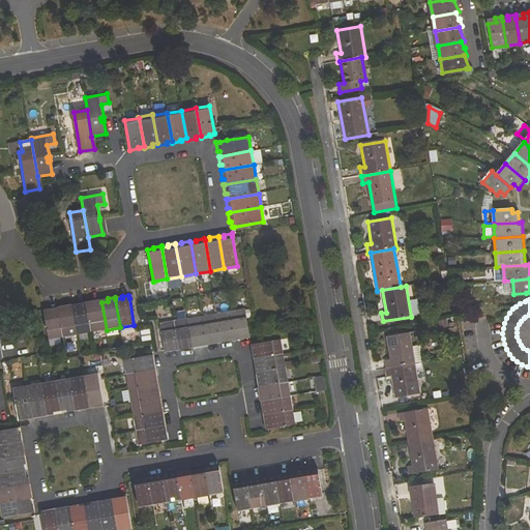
[(91,332),(107,330),(101,302),(100,300),(94,301),(94,303),(87,304),(91,332)]
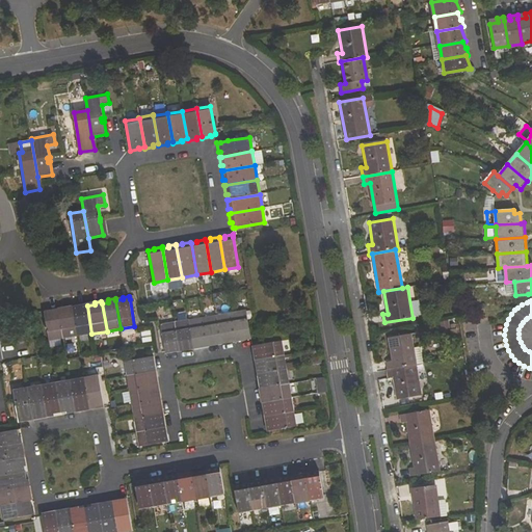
[(77,337),(91,334),(87,306),(86,303),(79,304),(80,307),(73,309),(77,337)]
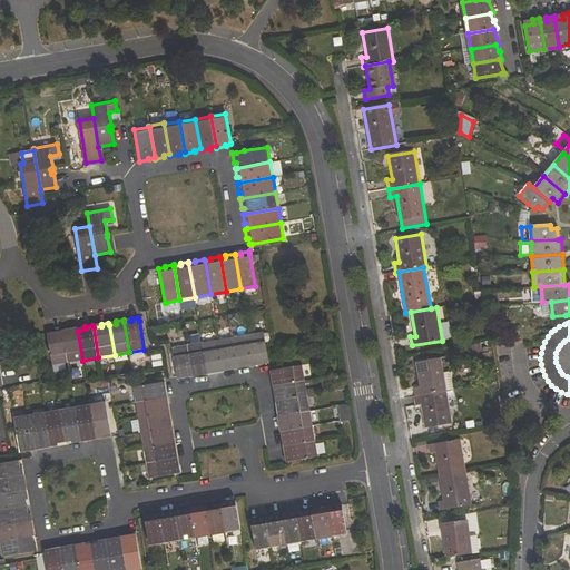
[(69,363),(82,361),(78,331),(77,328),(70,330),(70,332),(62,333),(68,363),(69,363)]
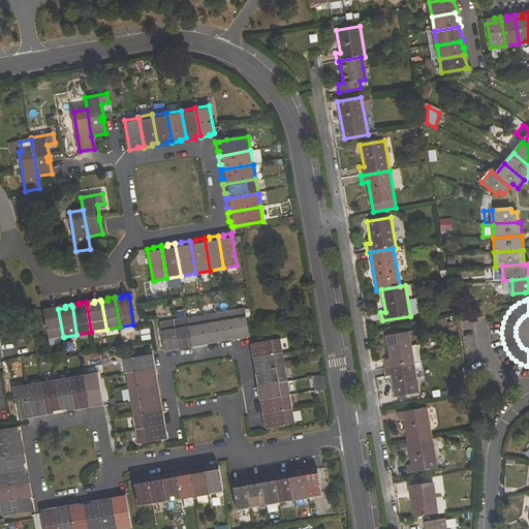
[(49,339),(63,337),(58,309),(58,307),(51,308),(52,310),(43,311),(49,339)]
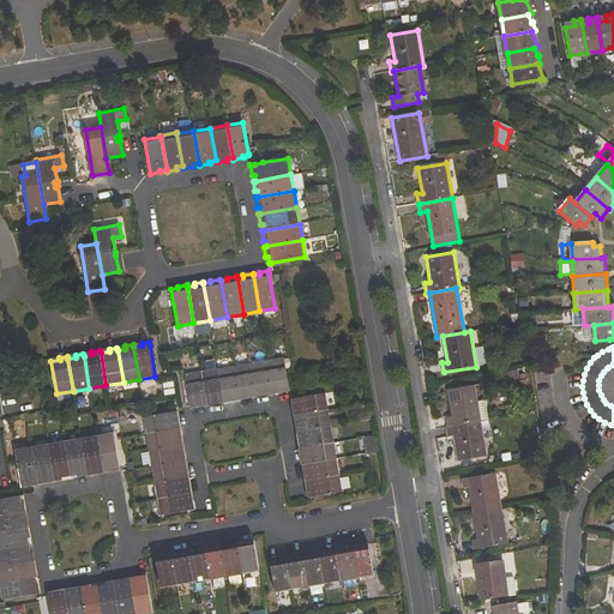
[(284,357),(268,360),(274,392),(274,395),(282,393),(282,391),(289,390),(284,357)]
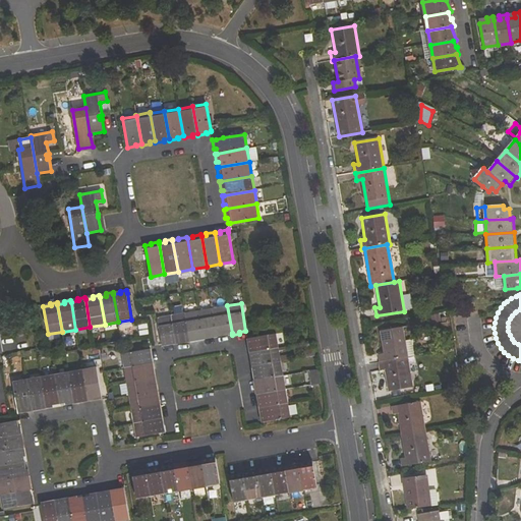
[(227,305),(214,307),(219,335),(225,334),(232,333),(227,305)]
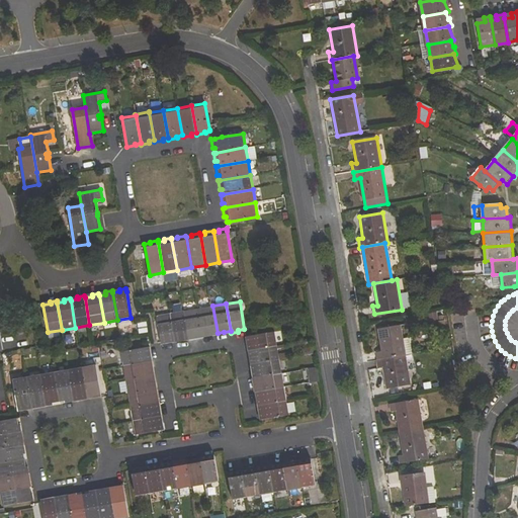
[(212,306),(198,309),(202,335),(203,337),(209,336),(209,334),(218,333),(212,306)]
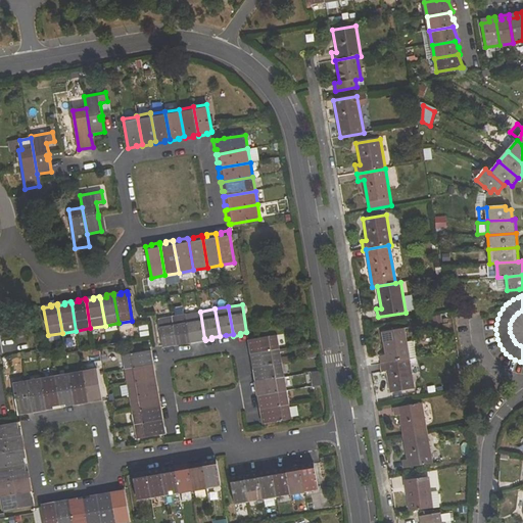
[(200,312),(186,314),(190,341),(191,343),(198,342),(197,340),(204,338),(200,312)]
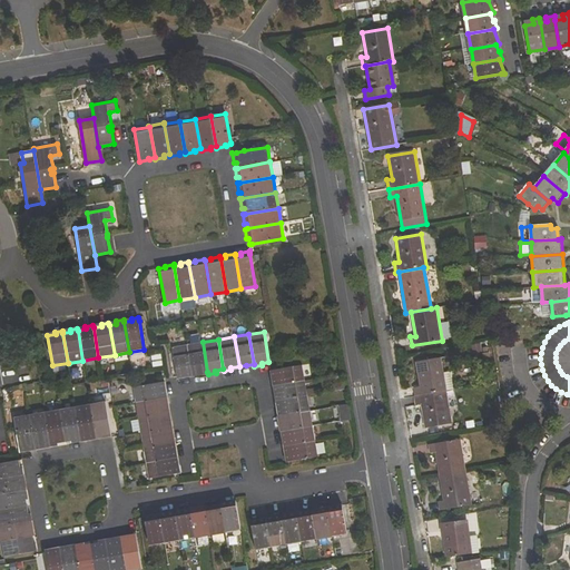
[(203,342),(187,344),(193,374),(193,376),(200,375),(199,373),(207,372),(203,342)]
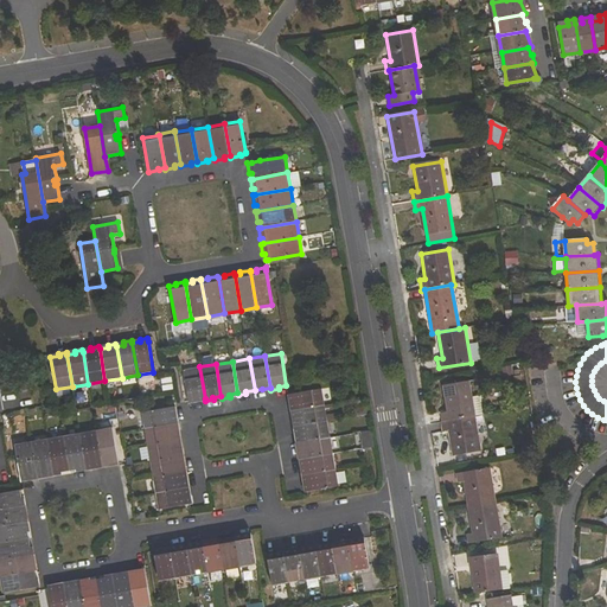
[(196,400),(205,398),(199,366),(183,370),(189,402),(190,404),(197,402),(196,400)]
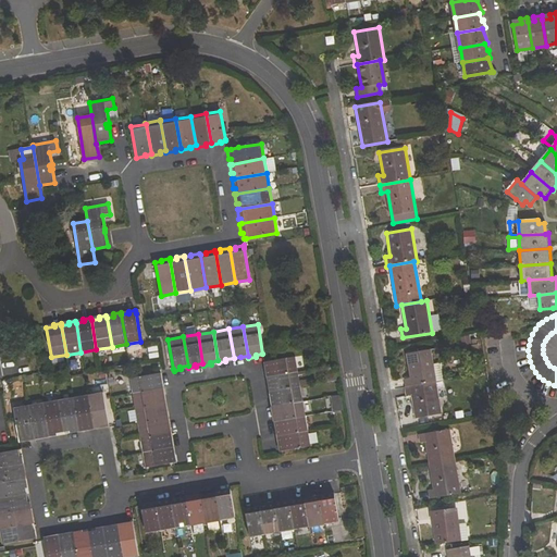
[(406,354),(410,378),(404,379),(406,386),(435,382),(431,349),(406,354)]
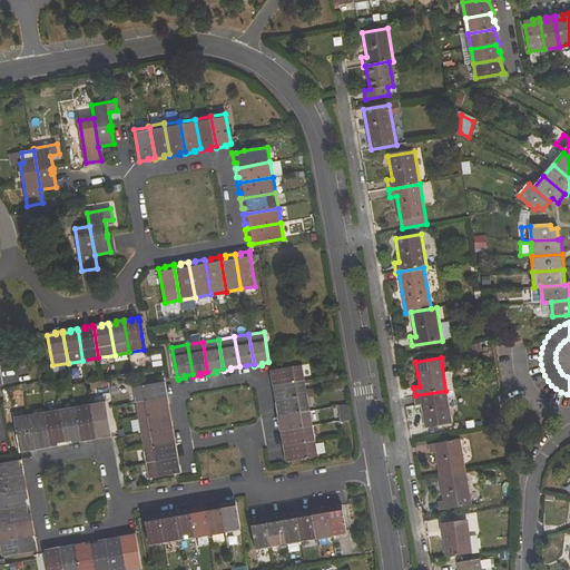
[(273,377),(275,385),(305,380),(303,365),(273,370),(269,371),(271,377),(273,377)]
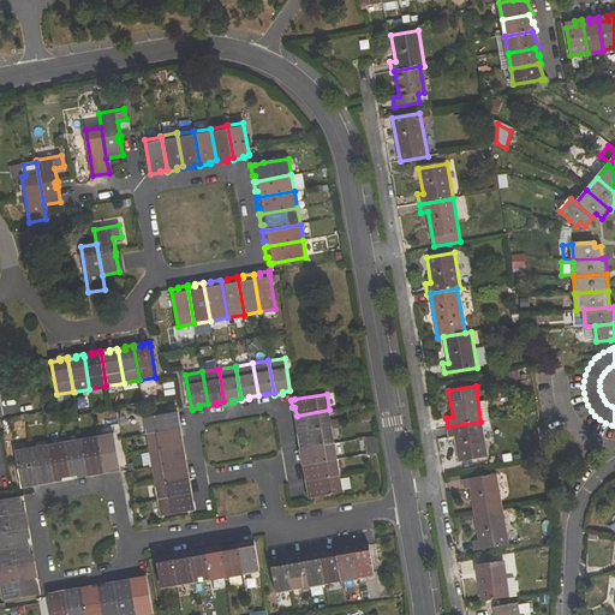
[(298,424),(299,433),(332,427),(329,410),(297,416),(294,416),(296,424),(298,424)]
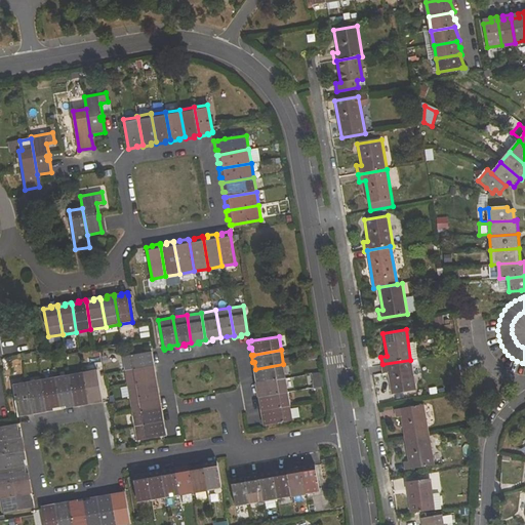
[(122,357),(125,371),(153,366),(155,365),(153,358),(151,359),(150,352),(122,357)]
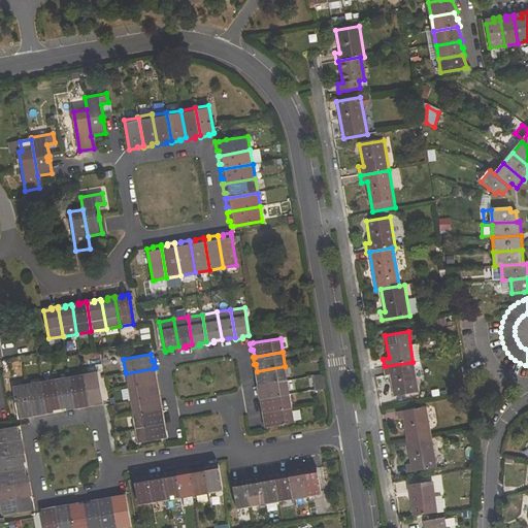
[(394,396),(418,392),(413,362),(385,366),(386,375),(391,374),(394,396)]
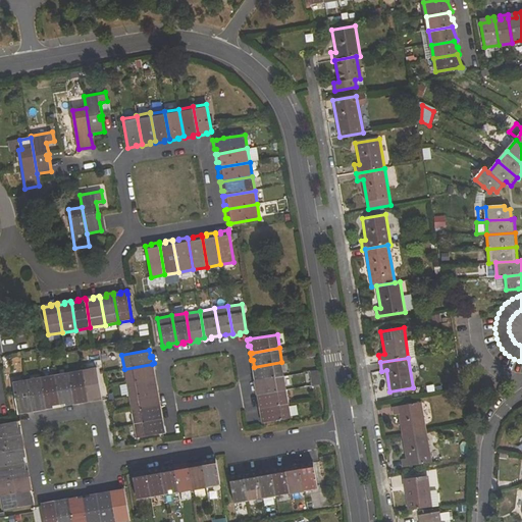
[(255,373),(256,381),(284,376),(281,362),(254,367),(252,367),(253,373),(255,373)]
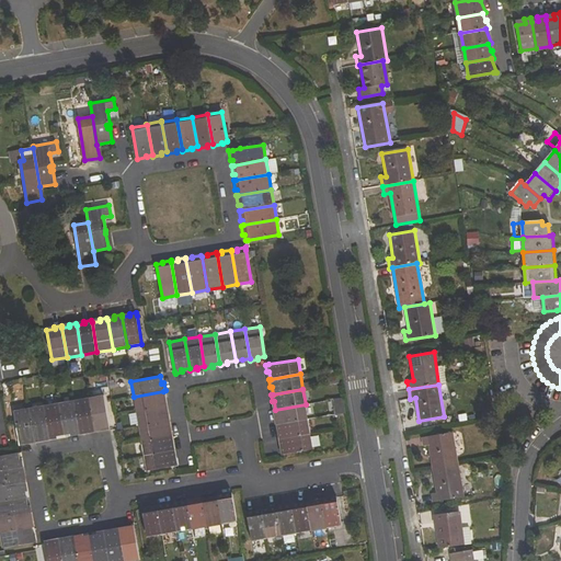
[(134,397),(136,411),(165,405),(168,405),(167,398),(164,399),(163,391),(134,397)]
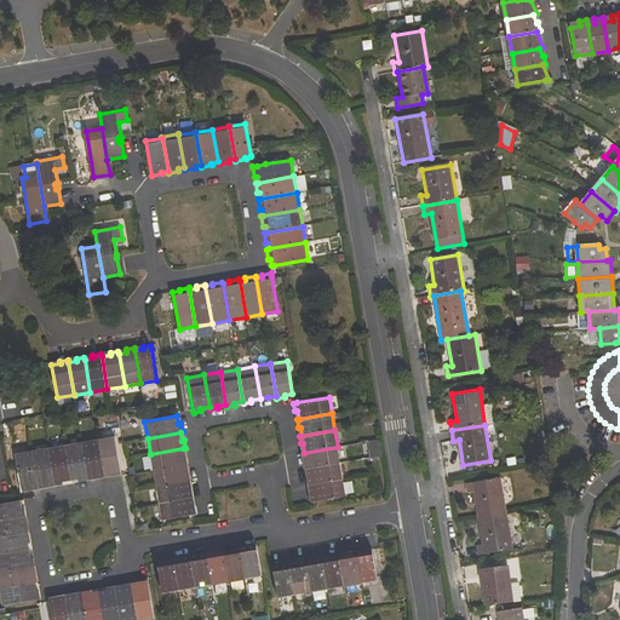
[(116,438),(99,442),(104,475),(105,478),(114,477),(114,472),(121,471),(116,438)]
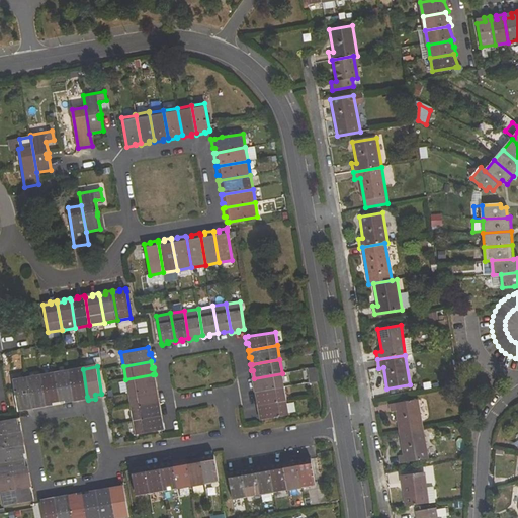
[(83,369),(69,371),(74,399),(74,401),(81,399),(81,398),(87,397),(83,369)]
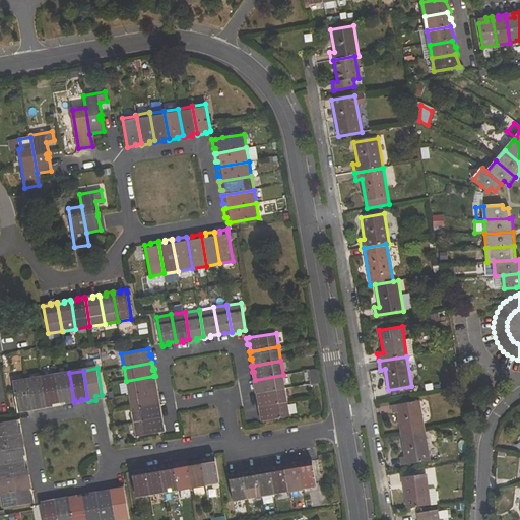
[(69,373),(55,375),(60,403),(67,402),(67,401),(74,400),(69,373)]
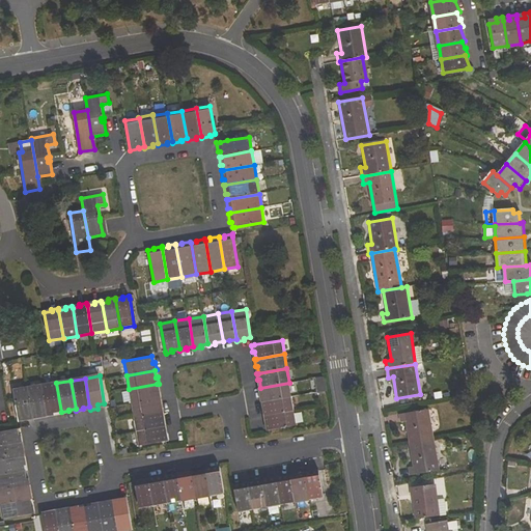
[(42,386),(47,414),(48,417),(55,416),(54,413),(61,412),(56,383),(42,386)]
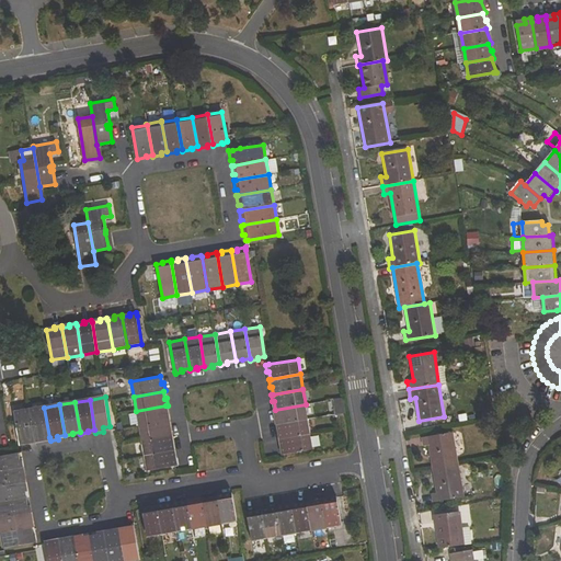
[(308,420),(306,404),(275,410),(273,410),(274,418),(276,416),(278,425),(308,420)]
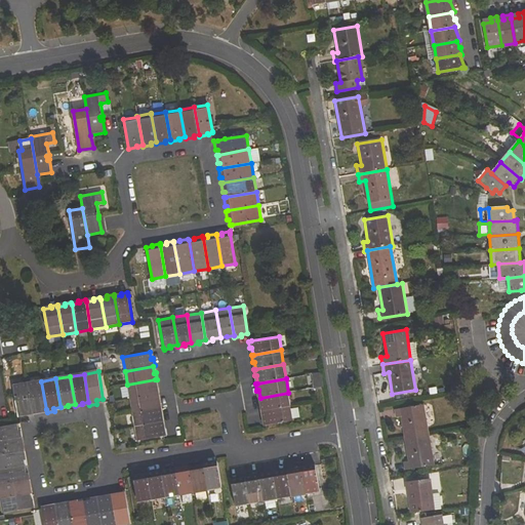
[(127,385),(130,399),(158,394),(160,394),(158,387),(156,387),(155,379),(127,385)]
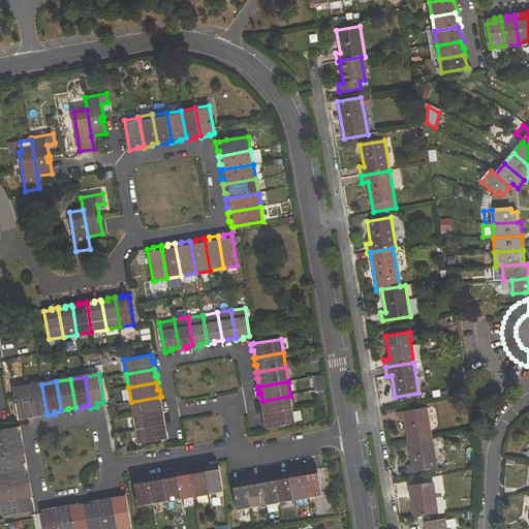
[(27,386),(32,414),(33,416),(40,415),(39,413),(47,412),(41,384),(27,386)]
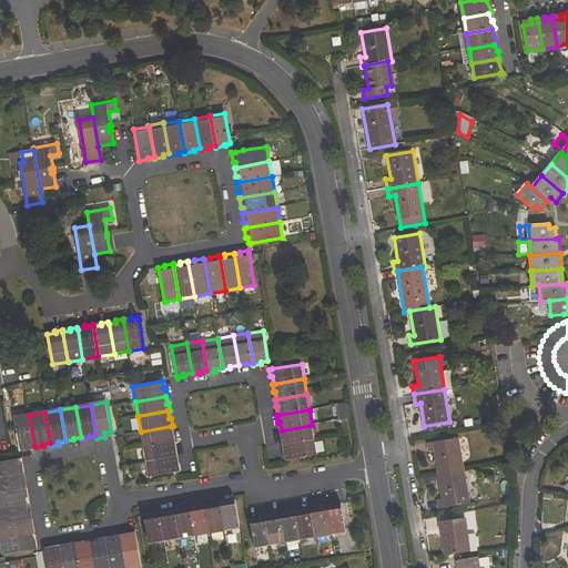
[(28,446),(34,445),(29,415),(14,417),(20,448),(20,452),(28,449),(28,446)]
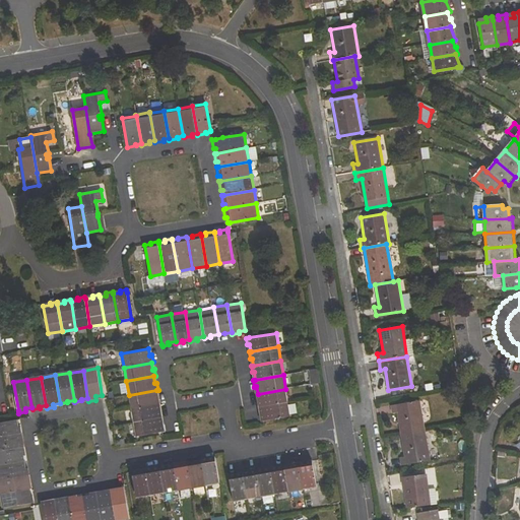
[(259,400),(260,407),(287,402),(285,389),(258,394),(256,394),(257,401),(259,400)]
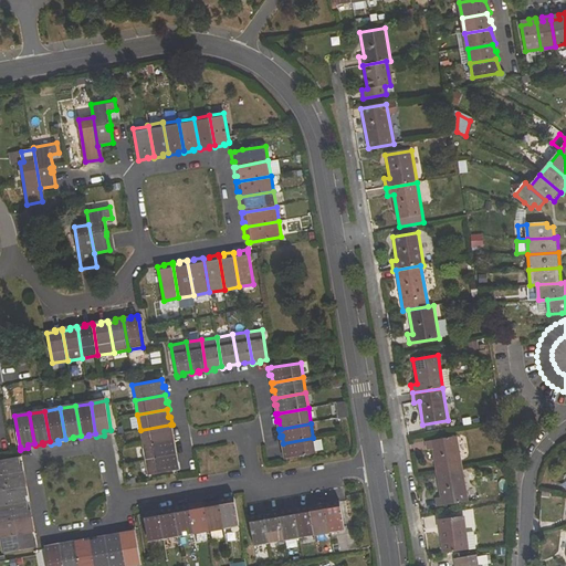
[(140,430),(143,446),(173,441),(175,440),(174,432),(171,432),(170,425),(140,430)]
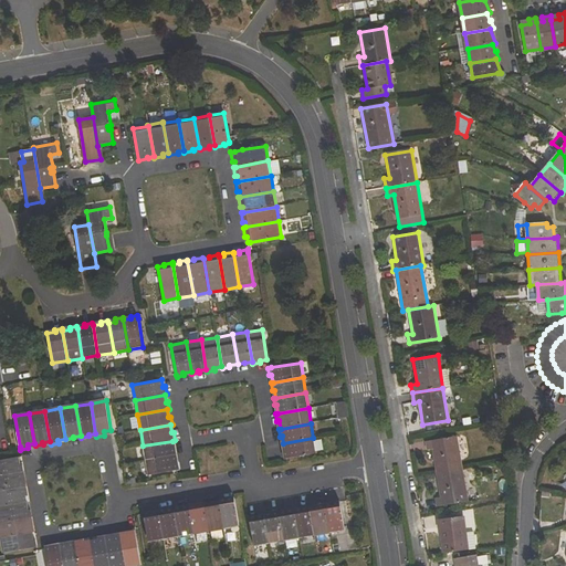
[(437,473),(461,469),(456,436),(426,441),(428,450),(432,449),(437,473)]
